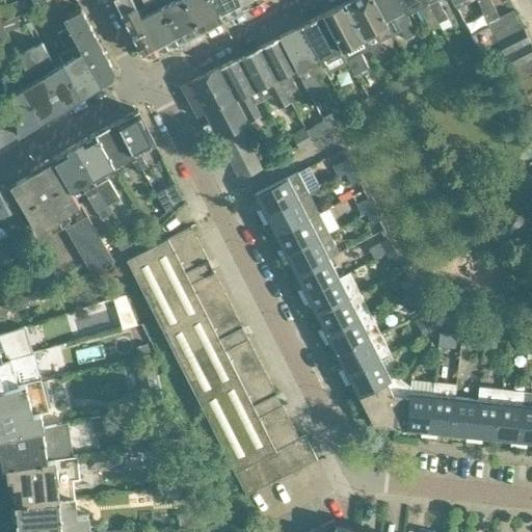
[(9,14),(28,5),(25,0),(16,0),(5,5),(5,10),(9,14)]
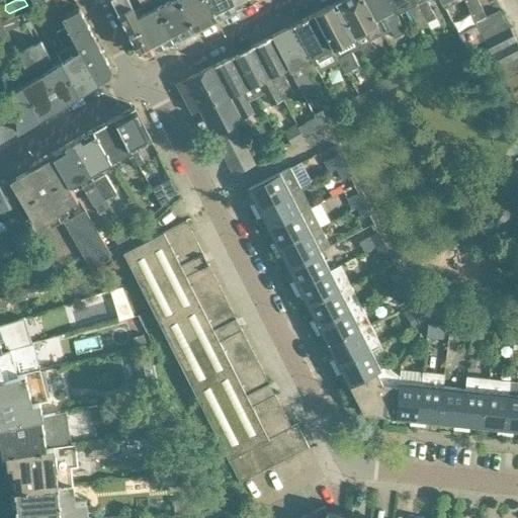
[(58,5),(55,0),(48,0),(46,1),(50,9),(58,5)]
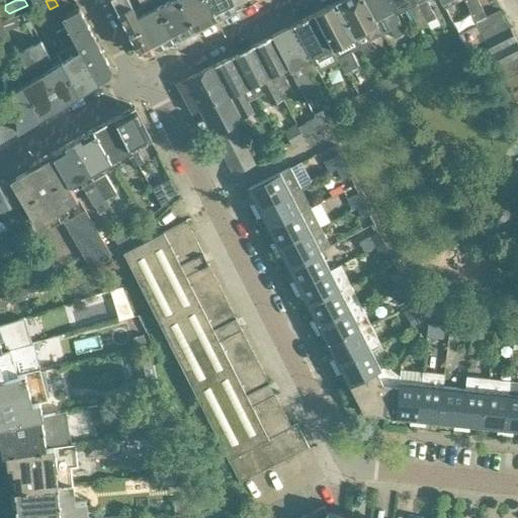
[(112,0),(135,45),(139,52),(146,55),(155,50),(135,9),(136,9),(133,4),(130,0),(112,0)]
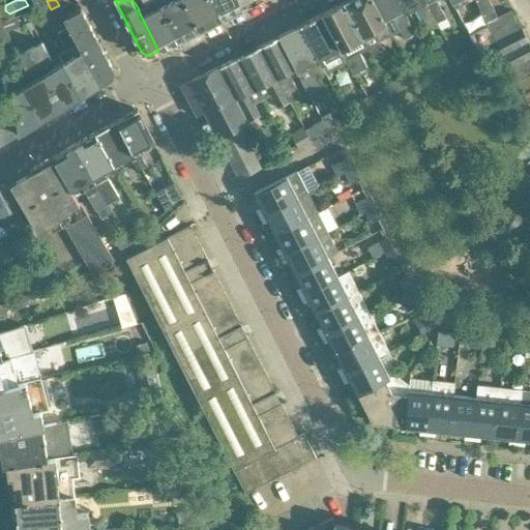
[(179,40),(158,0),(144,0),(147,4),(139,9),(138,9),(158,51),(179,40)]
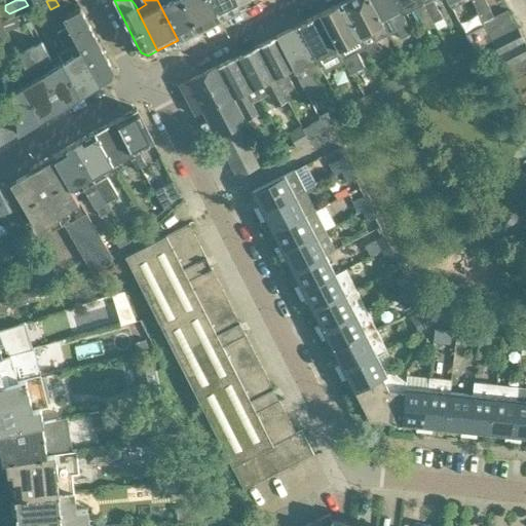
[(198,30),(183,0),(157,0),(178,40),(198,30)]
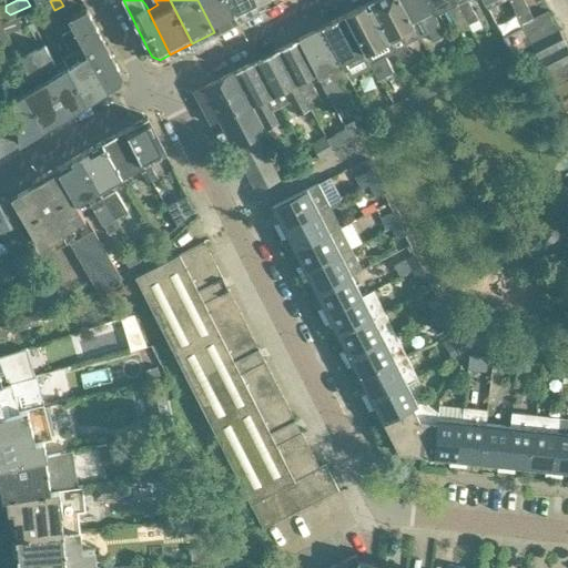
[(198,0),(214,32),(237,20),(226,0),(198,0)]
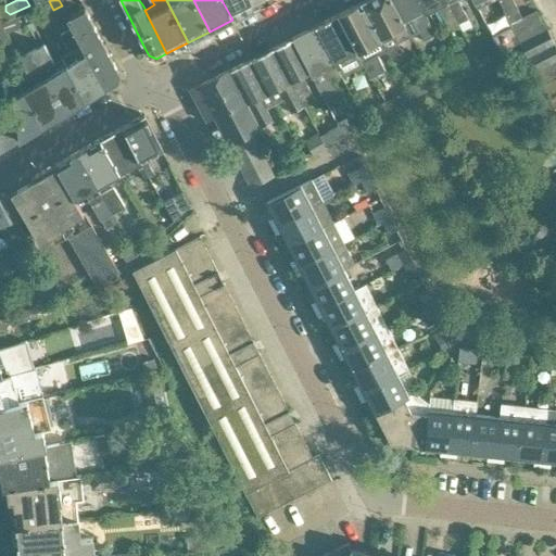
[(254,9),(249,0),(222,0),(232,20),(254,9)]
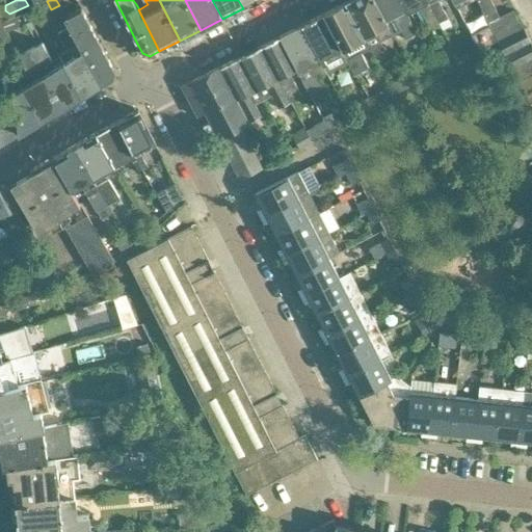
[(386,23),(374,0),(349,0),(345,2),(369,49),(370,48),(376,58),(387,53),(381,41),(394,35),(387,22),(386,23)]
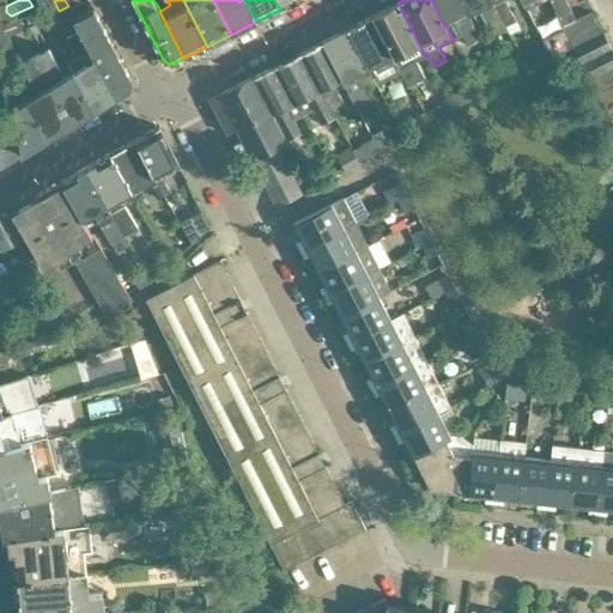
[(467,14),(459,0),(431,0),(444,26),(445,25),(447,25),(445,22),(454,17),(468,43),(480,36),(468,14),(467,14)]
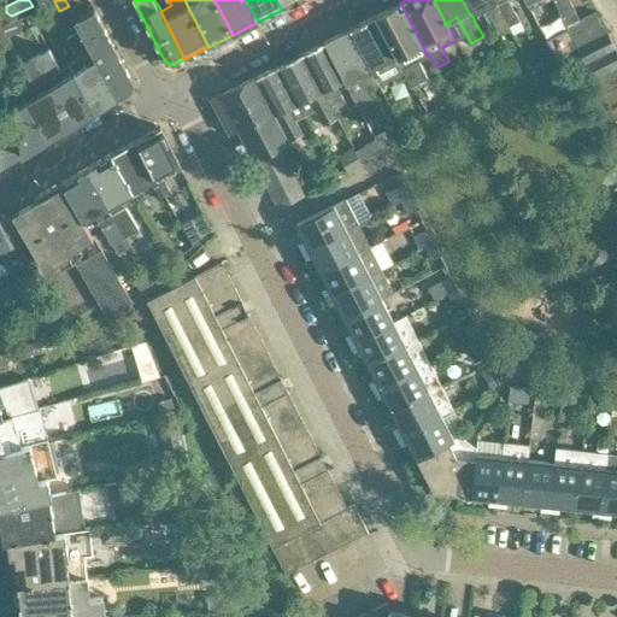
[(507,27),(494,0),(462,0),(470,15),(471,15),(486,7),(499,31),(507,27)]
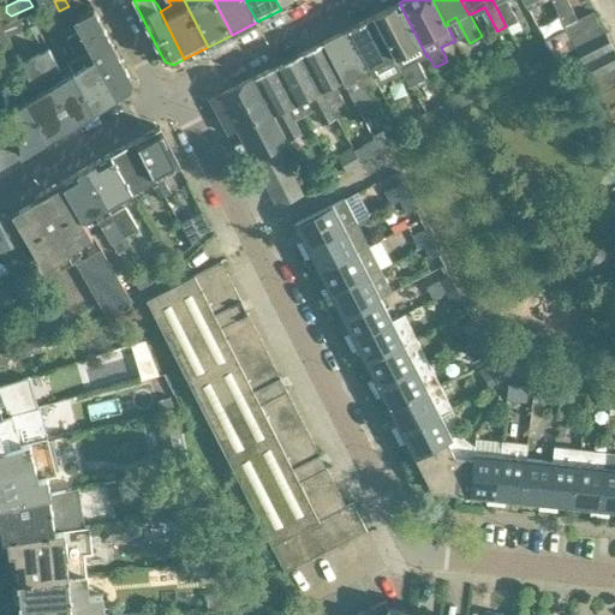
[(493,0),(506,27),(508,25),(513,34),(521,29),(517,21),(518,21),(507,0),(493,0)]
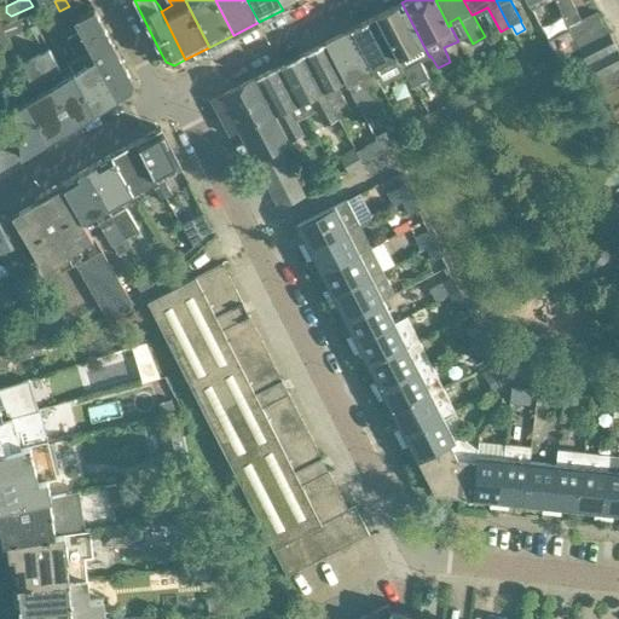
[(553,0),(567,27),(570,25),(582,18),(571,0),(553,0)]
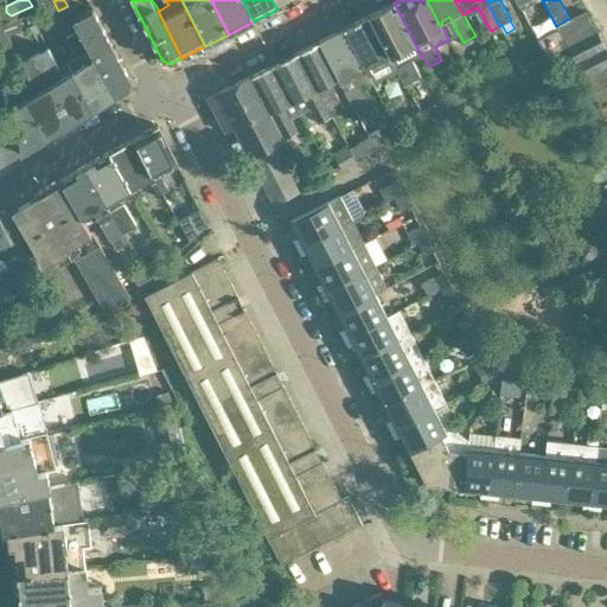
[(421,56),(394,2),(369,16),(397,69),(396,70),(404,84),(421,76),(413,59),(421,56)]
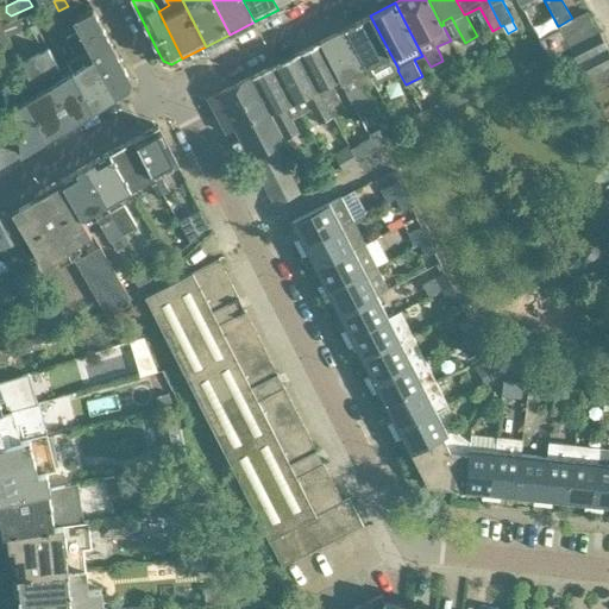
[(73,16),(68,6),(58,11),(63,20),(73,16)]
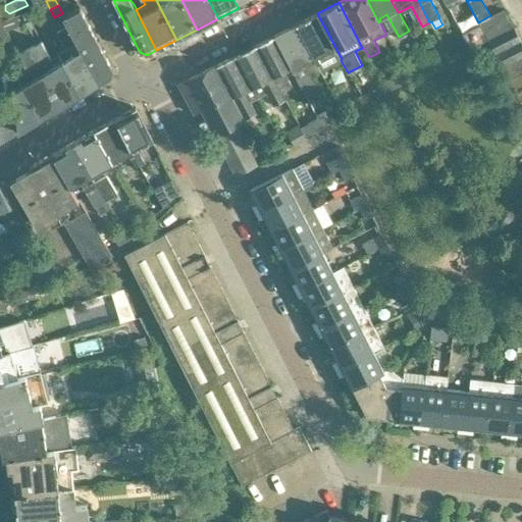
[(111,67),(80,7),(63,15),(67,23),(68,23),(98,82),(109,74),(111,67)]
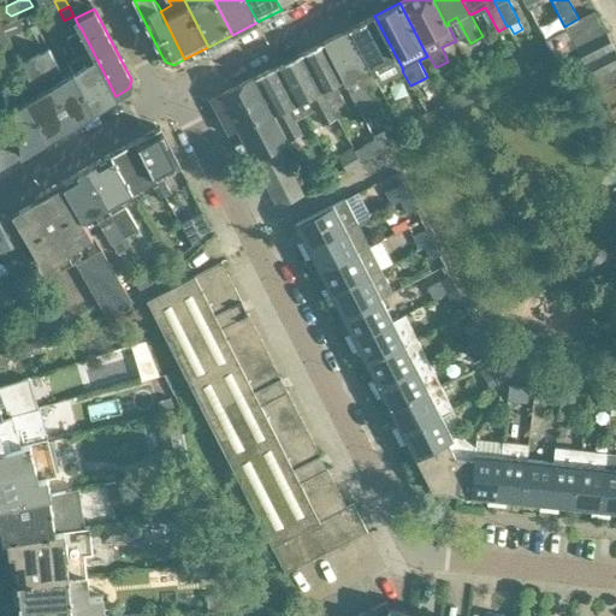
[(568,28),(566,29),(575,48),(578,47),(604,33),(593,11),(592,12),(579,18),(567,25),(568,28)]
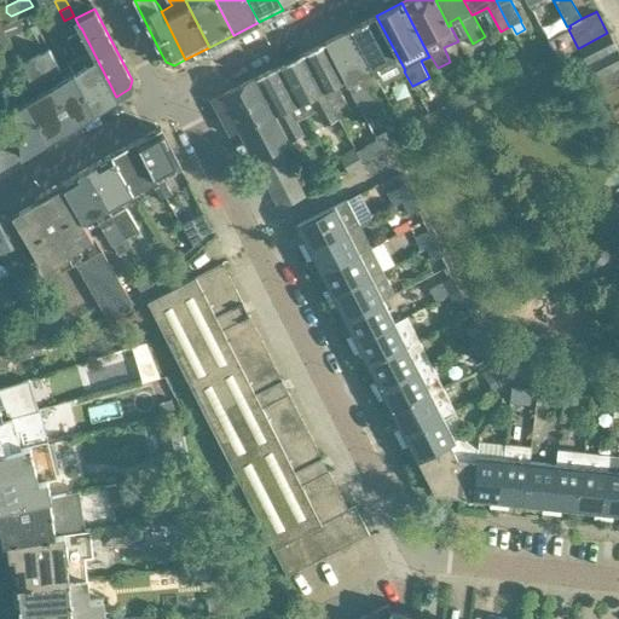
[(405,70),(376,16),(352,28),(381,84),(404,71),(405,70)]
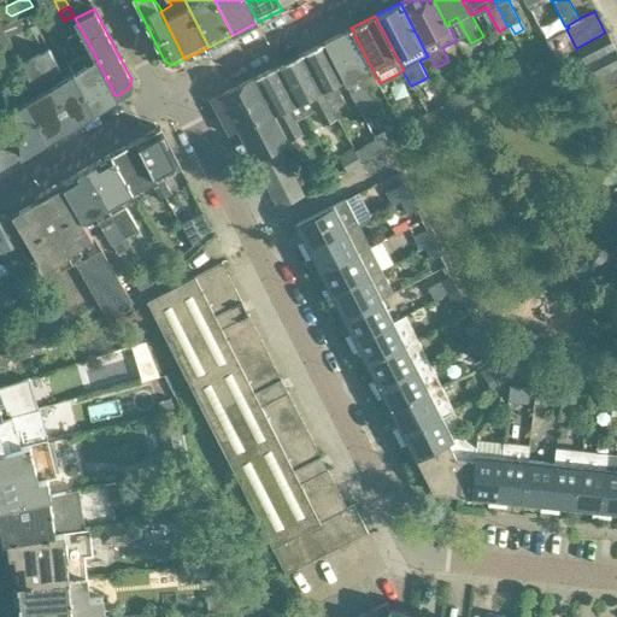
[(21,18),(9,23),(13,35),(25,30),(21,18)]
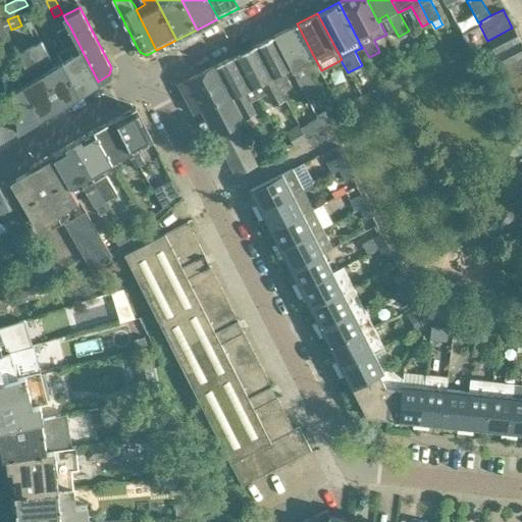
[(63,15),(53,20),(57,29),(71,55),(62,60),(80,93),(98,82),(68,23),(67,23),(63,15)]
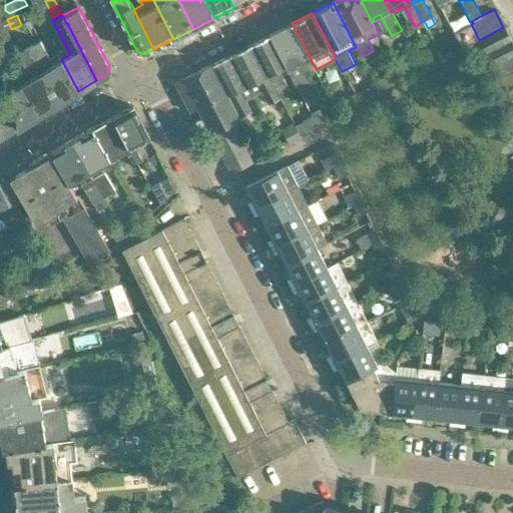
[(292,23),(270,35),(286,67),(288,67),(301,92),(312,86),(306,74),(316,69),(292,23)]
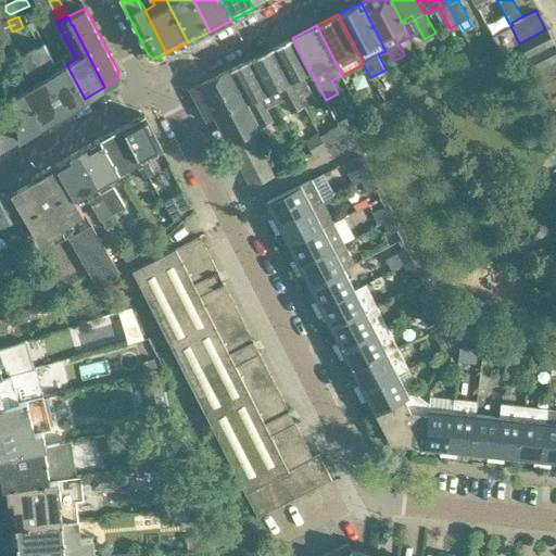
[(519,43),(510,26),(493,36),(501,52),(519,43)]
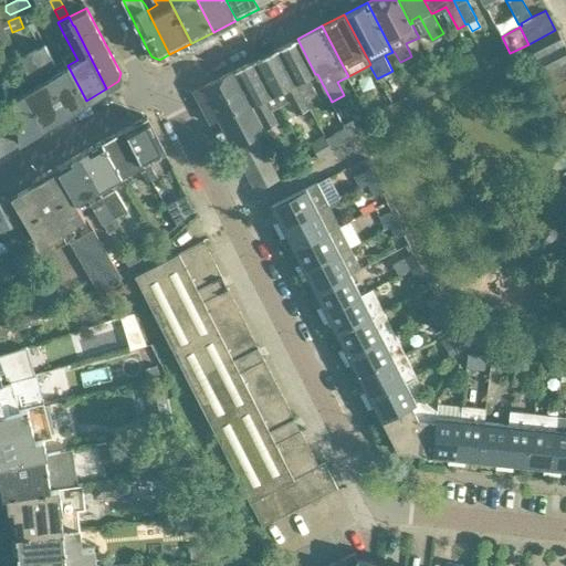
[(538,58),(565,43),(557,29),(555,30),(531,43),(535,51),(538,58)]
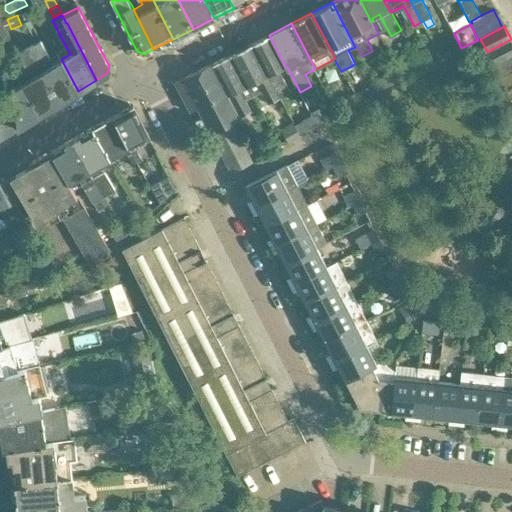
[(285,67),(269,35),(250,44),(278,98),(291,92),(279,70),(285,67)]
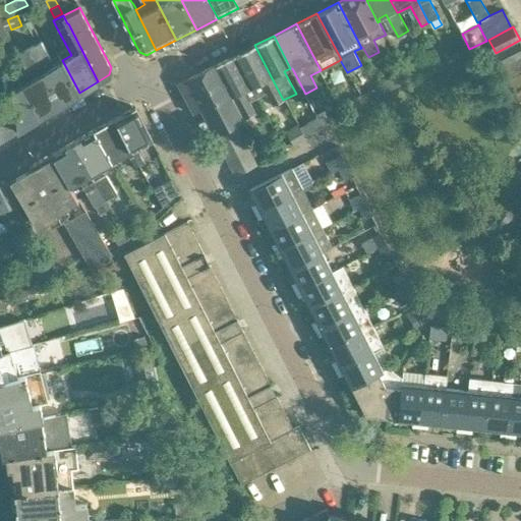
[(79,93),(62,60),(59,53),(51,58),(42,40),(32,45),(44,74),(60,105),(79,93)]
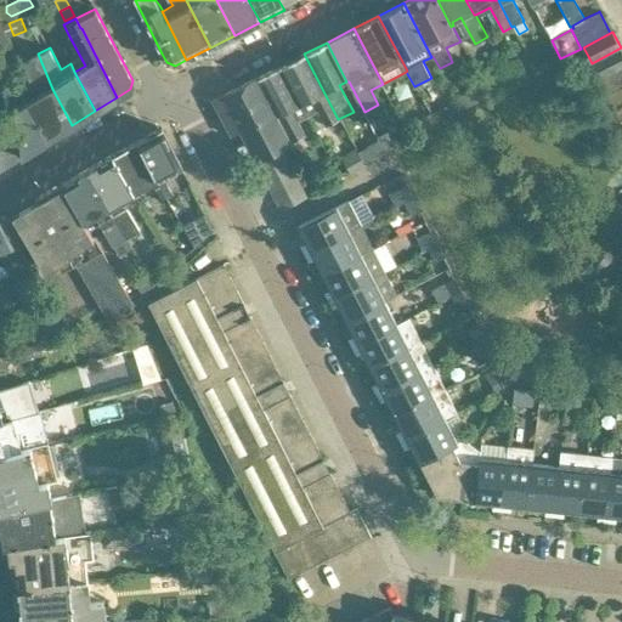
[(621,50),(621,47),(592,63),(599,79),(600,78),(621,67),(621,50)]
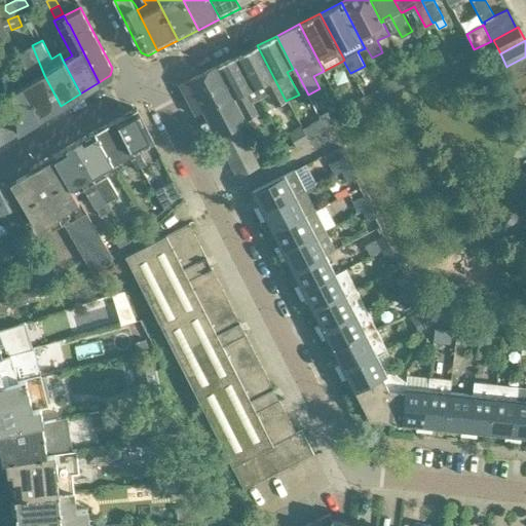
[(44,75),(32,45),(17,52),(28,72),(20,77),(41,118),(61,106),(44,75)]
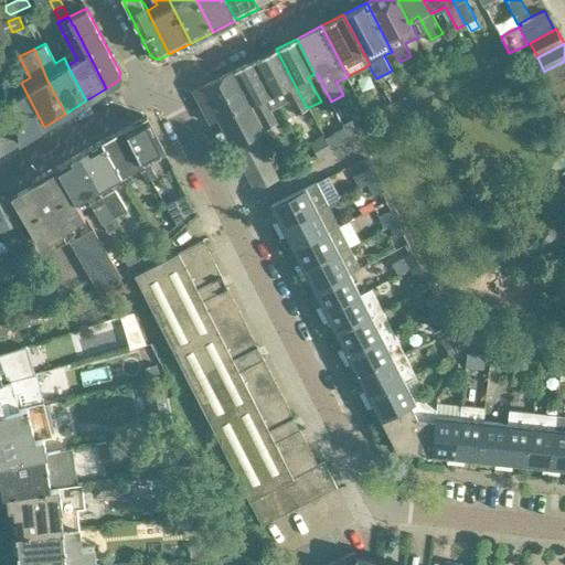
[(307,108),(276,49),(253,61),(277,107),(289,100),(297,114),(307,108)]
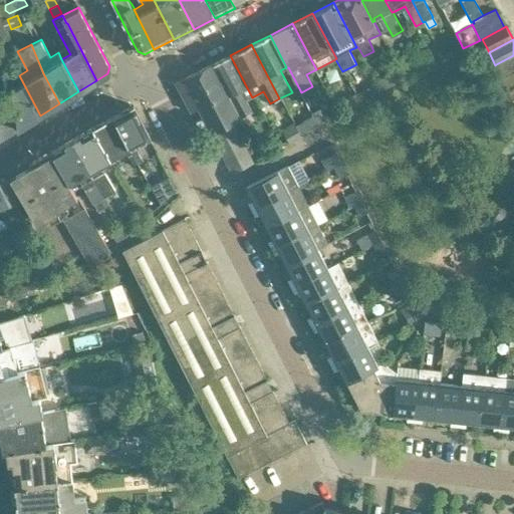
[(437,63),(429,48),(419,53),(426,68),(437,63)]
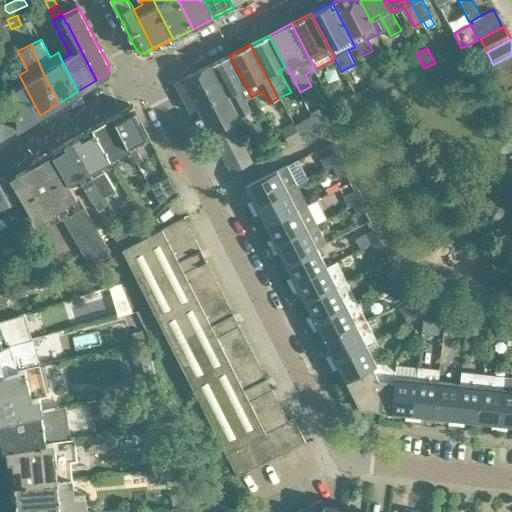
[(424,68),(417,53),(406,58),(414,73),(424,68)]
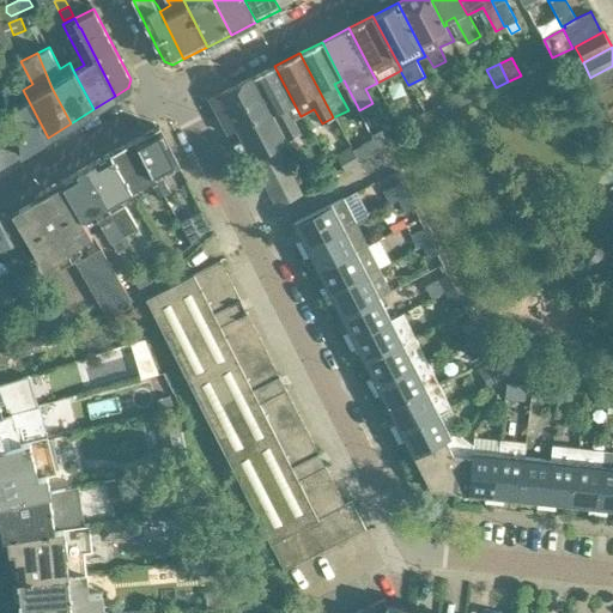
[(301,116),(274,66),(253,77),(286,141),(301,132),(295,120),(301,116)]
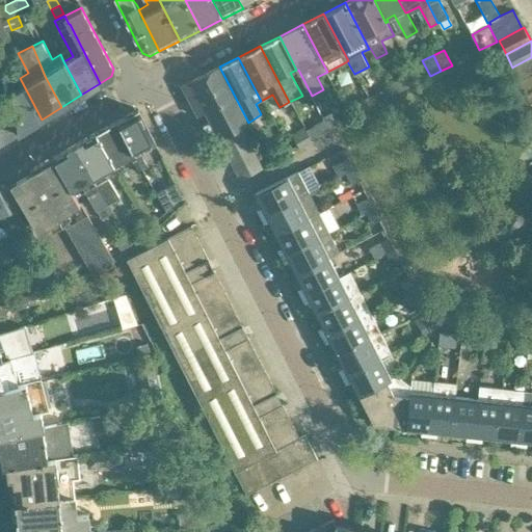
[(531,71),(531,57),(513,67),(520,78),(531,71)]
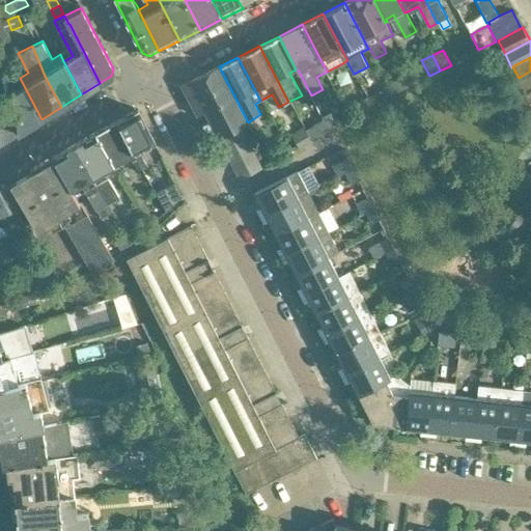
[(248,122),(219,66),(180,86),(196,116),(203,112),(210,121),(208,121),(207,121),(202,124),(205,131),(212,128),(211,128),(212,127),(228,159),(252,146),(242,126),(248,122)]
